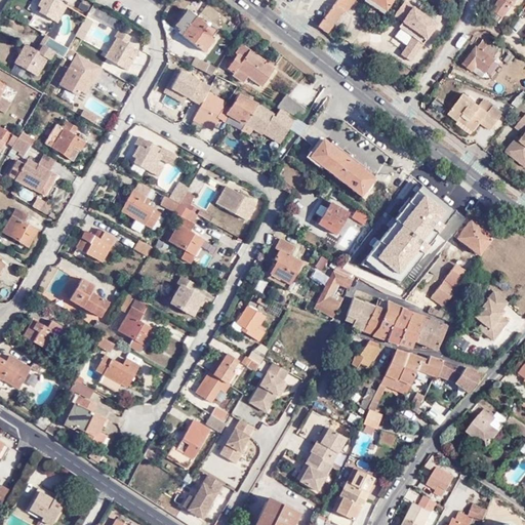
[(64,0),(39,0),(37,5),(40,7),(38,10),(55,21),(65,3),(63,2),(64,0)]
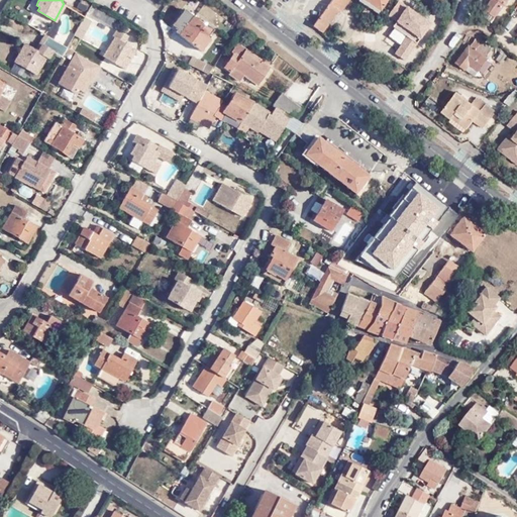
[(321,32),(323,29),(337,10),(339,11),(346,0),(330,0),(311,25),(321,32)]
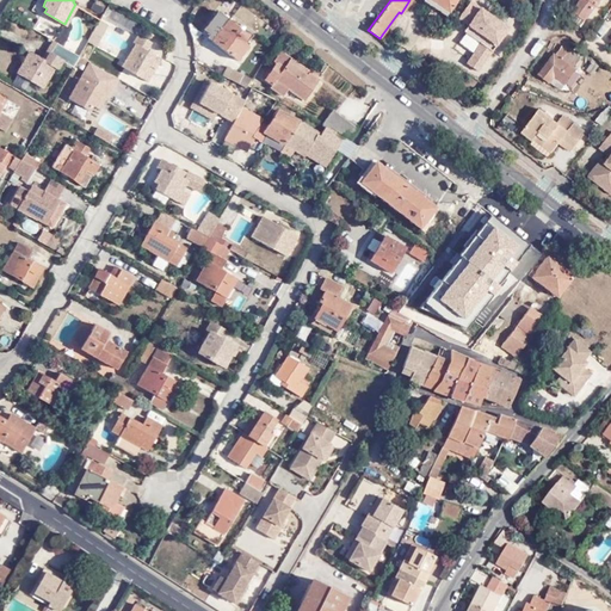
[(433,0),(434,1),(438,4),(434,8),(444,14),(448,10),(454,0),(433,0)]
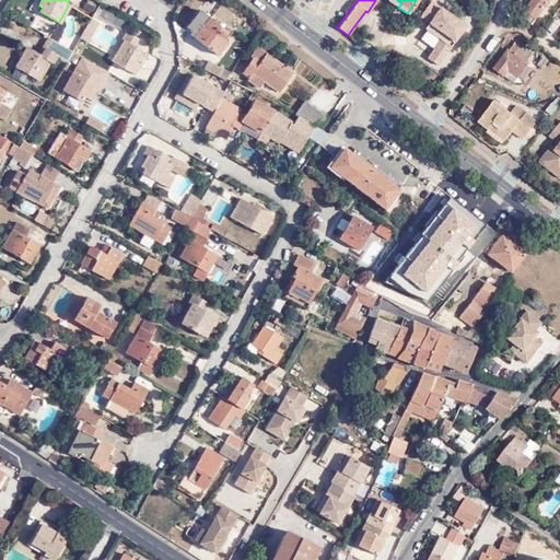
[(464,25),(429,0),(419,16),(428,23),(423,28),(439,39),(426,58),(436,66),(464,25)]
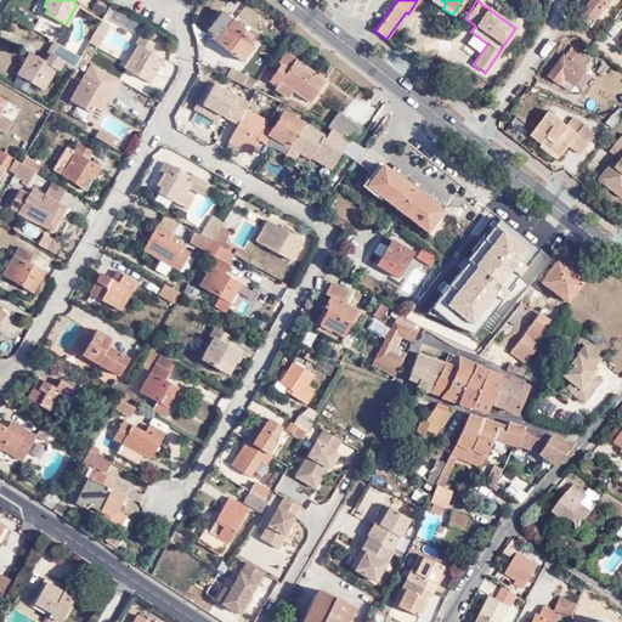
[(583,12),(592,20),(606,0),(584,0),(582,4),(587,7),(583,12)]
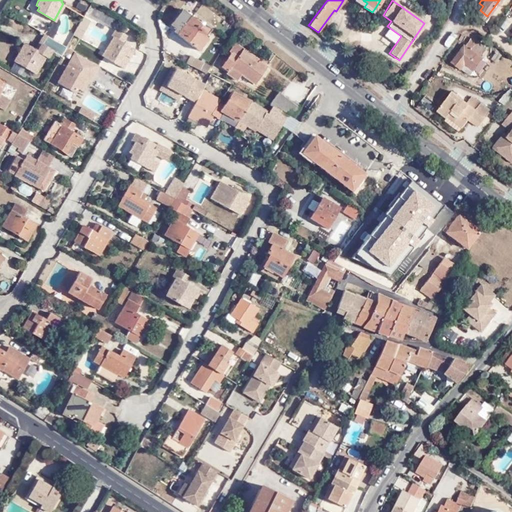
[(206,34),(210,30),(198,22),(199,20),(191,15),(190,16),(182,10),(168,27),(197,50),(208,36),(206,34)]
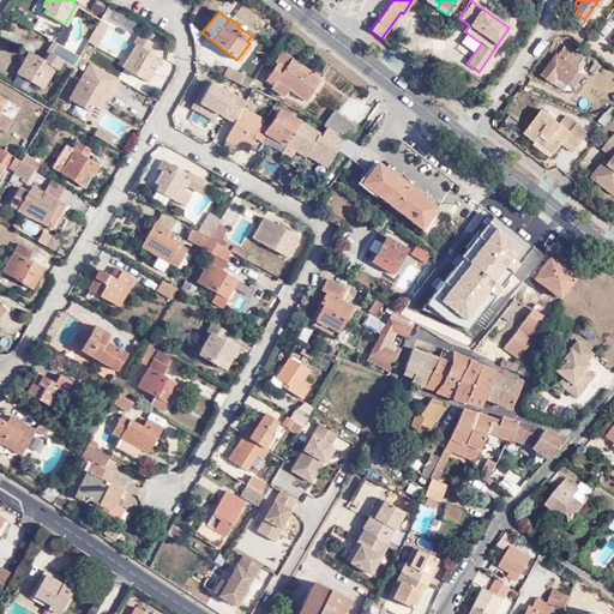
[(581,25),(584,19),(576,12),(571,18),(581,25)]
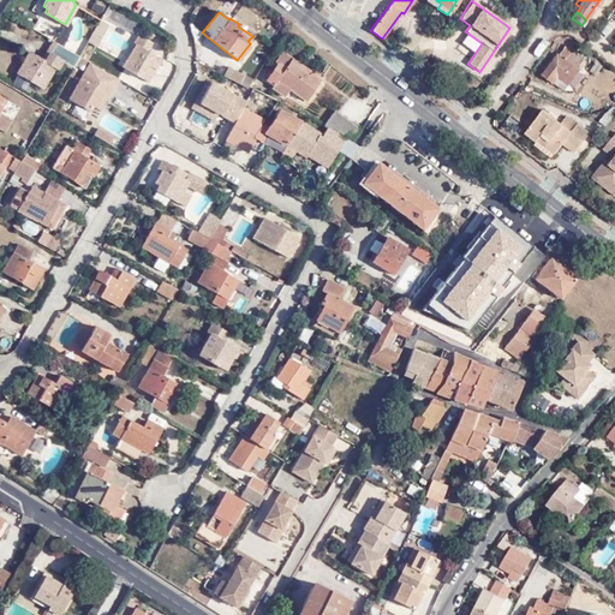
[(123,65),(142,77),(149,64),(156,67),(161,59),(147,49),(151,41),(138,34),(132,42),(136,43),(123,65)]
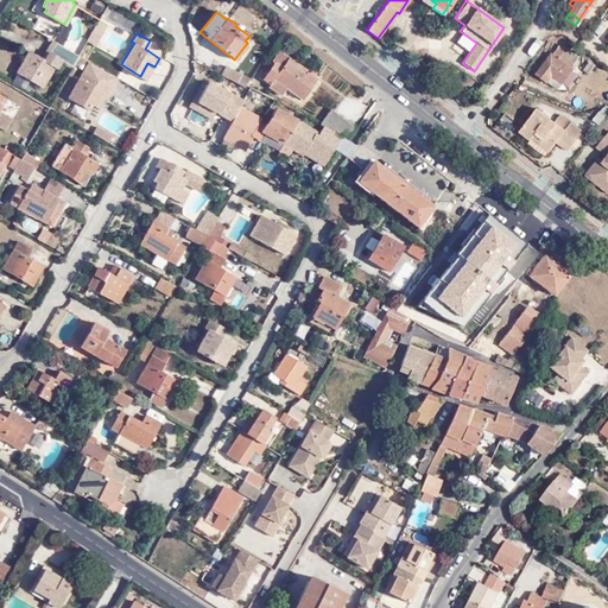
[(42,59),(51,39),(49,38),(39,58),(42,59)]
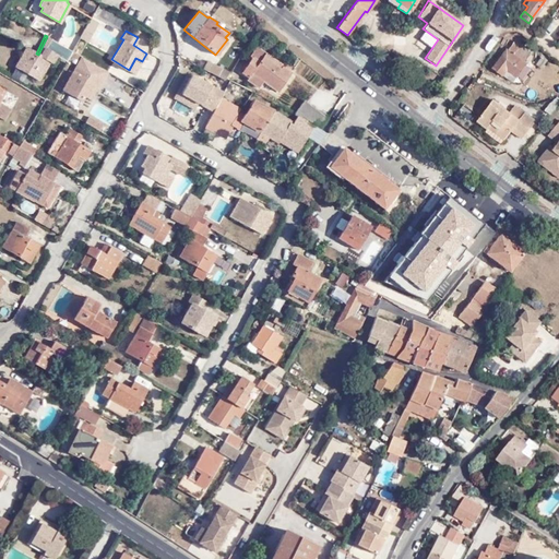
[(67,61),(72,50),(47,36),(38,55),(36,54),(26,48),(16,64),(23,69),(22,71),(37,80),(48,61),(51,62),(56,55),(67,61)]
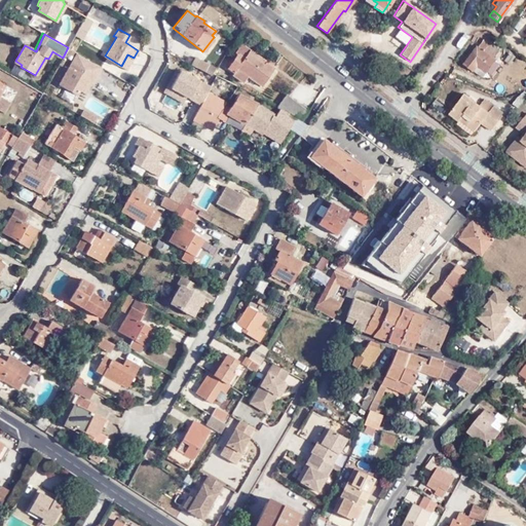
[(483,38),(477,46),(491,59),(497,50),(483,38)]
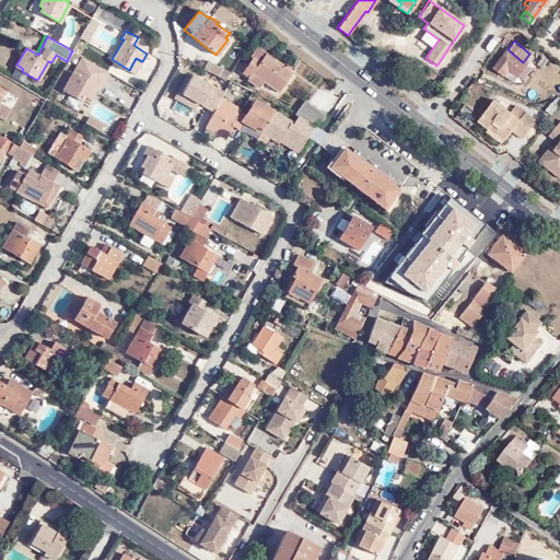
[(263,57),(265,53),(256,47),(249,55),(252,56),(240,72),(248,79),(247,80),(258,89),(264,82),(277,92),(291,72),(282,66),(280,70),(263,57)]
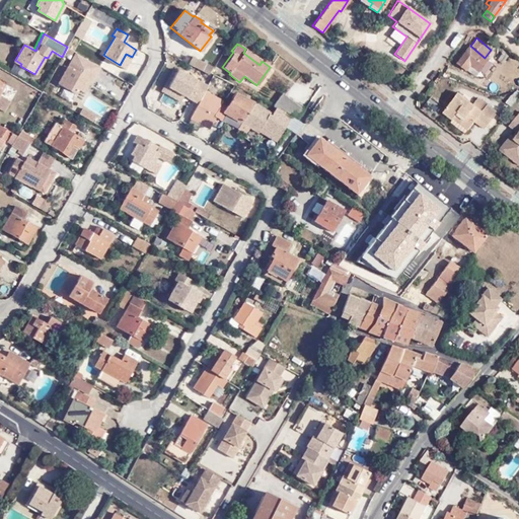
[(485,58),(470,46),(469,46),(457,62),(474,75),(478,70),(487,59),(485,58)]
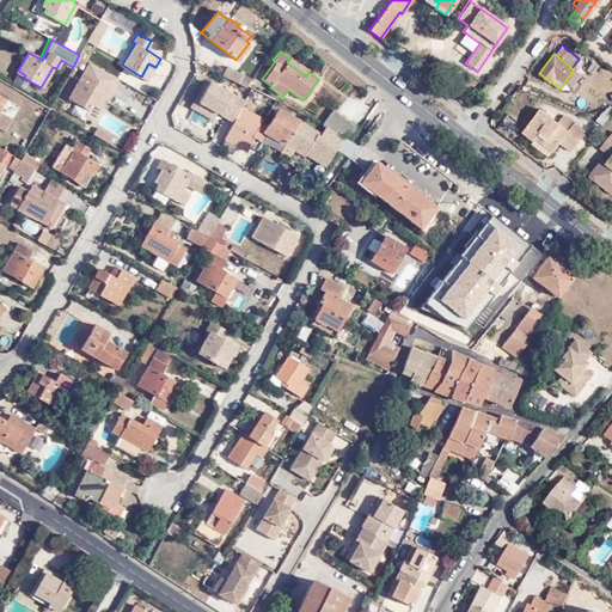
[(441,60),(434,55),(430,61),(438,66),(441,60)]
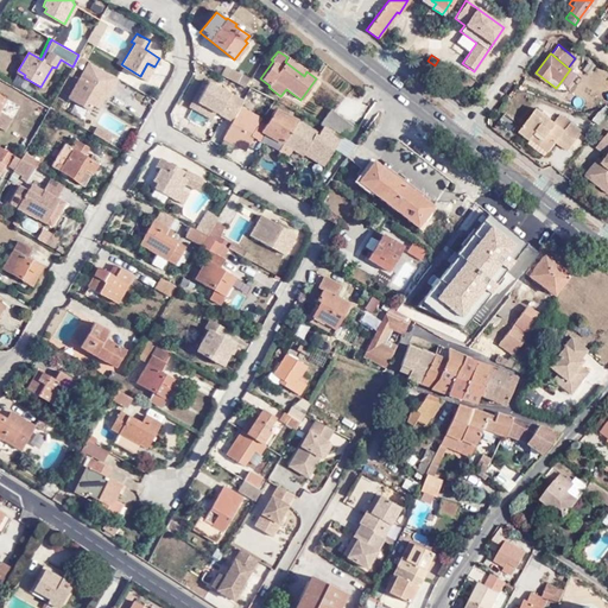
[(306,71),(287,57),(285,62),(304,76),(306,71)]
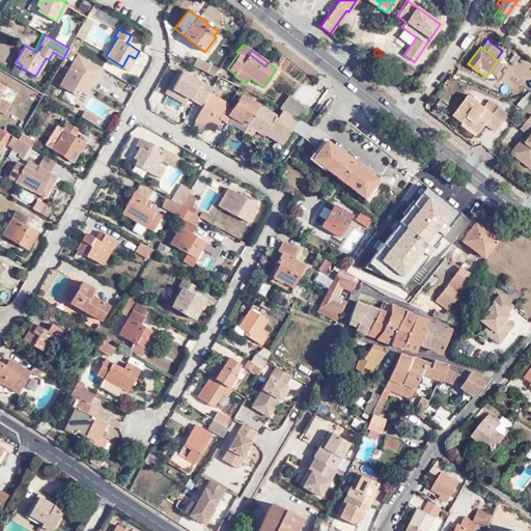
[(78,53),(73,61),(80,65),(77,71),(83,74),(85,68),(98,76),(103,67),(78,53)]
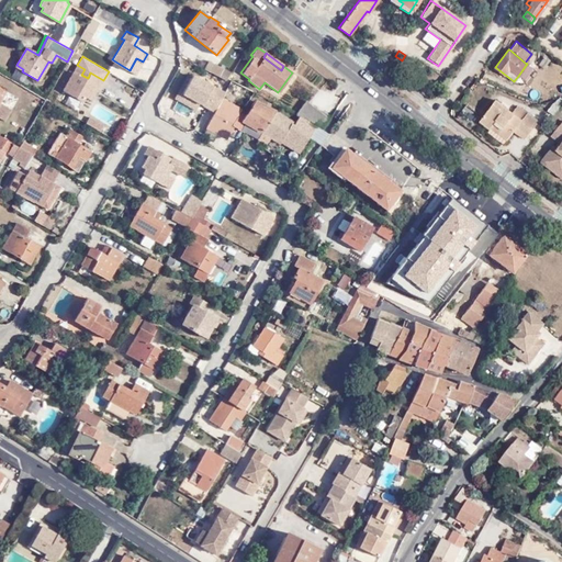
[(136,58),(130,70),(135,74),(143,62),(136,58)]
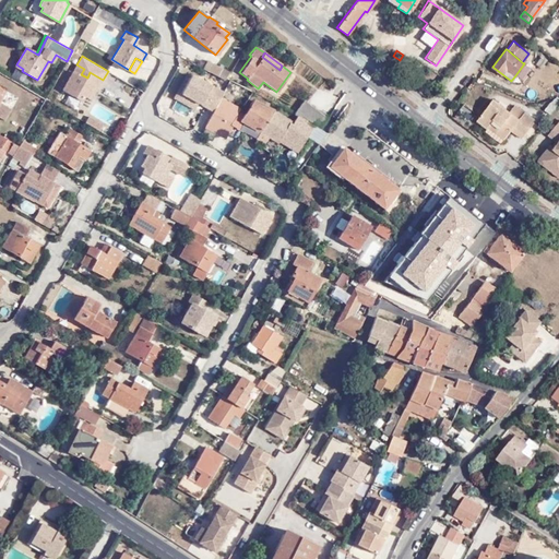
[(209,60),(203,69),(224,80),(225,78),(229,72),(209,60)]
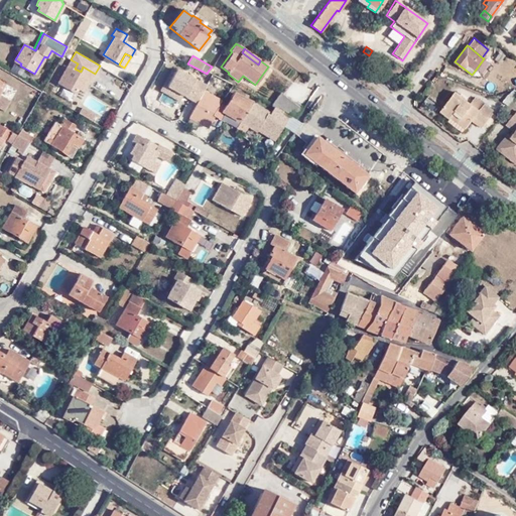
[(484,58),(476,70),(480,74),(488,61),(484,58)]
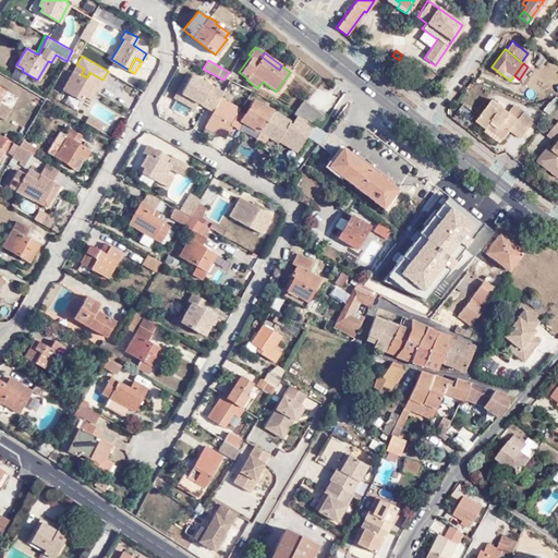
[(81,74),(84,69),(76,64),(63,88),(81,99),(84,94),(88,96),(94,85),(98,88),(102,80),(89,72),(87,77),(81,74)]
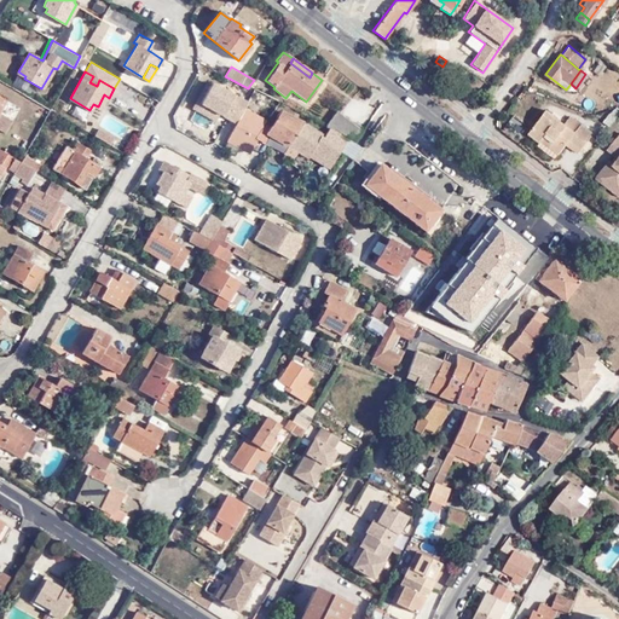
[(19,85),(24,79),(16,74),(12,80),(19,85)]
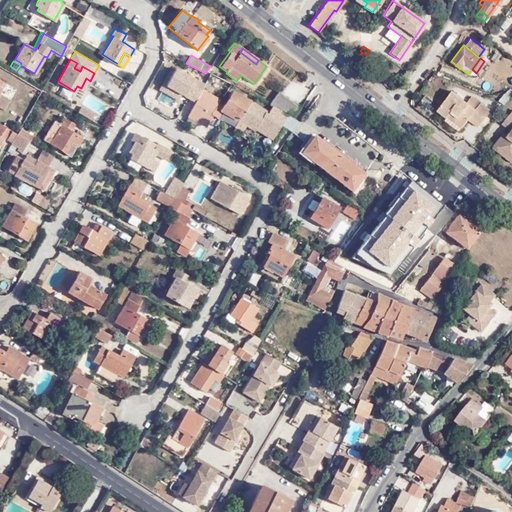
[(166,86),(175,70),(171,68),(160,90),(179,101),(182,95),(166,86)]
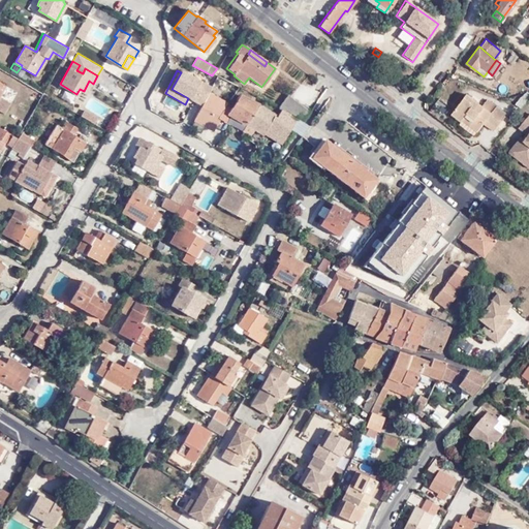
[(217,118),(217,119),(224,109),(228,103),(209,93),(212,87),(182,70),(181,72),(172,89),(188,98),(201,105),(193,121),(212,132),(219,121),(216,120),(217,118)]
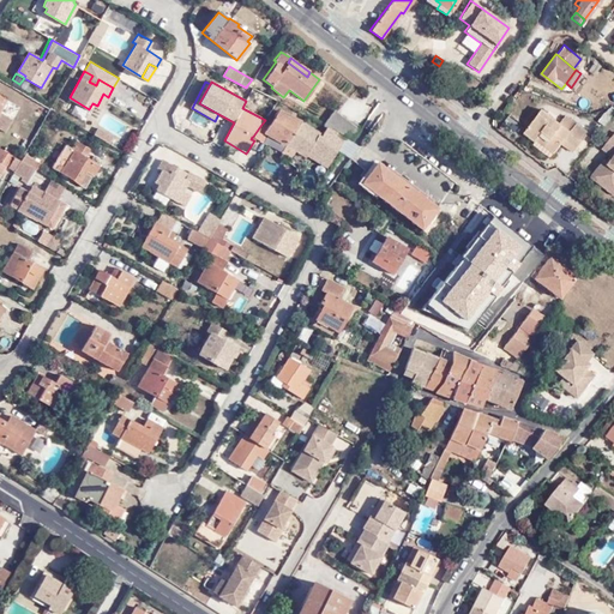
[(0,128),(5,132),(13,118),(0,110),(0,109),(7,97),(0,94),(0,128)]
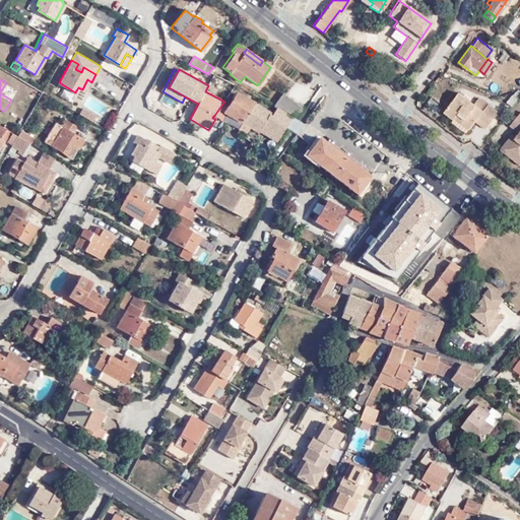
[(115,96),(124,101),(127,92),(117,89),(115,96)]
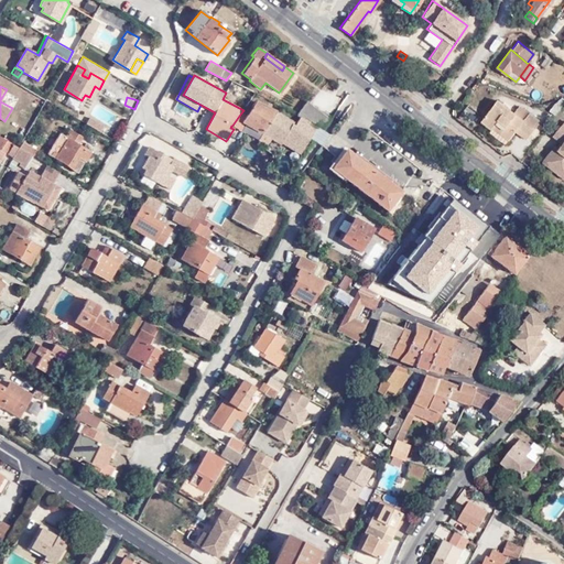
[(242,121),(262,133),(275,112),(256,101),(242,119),(239,116),(231,127),(236,129),(242,121)]
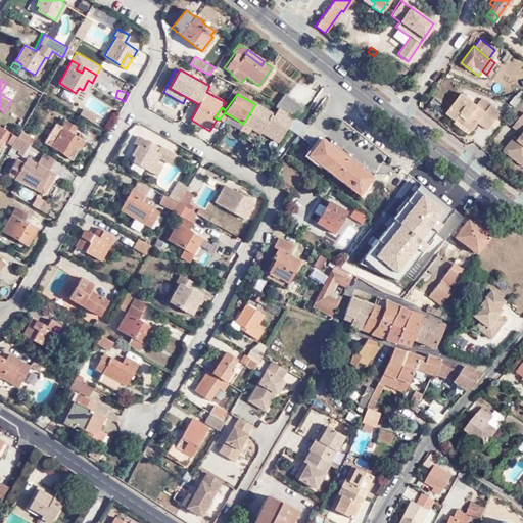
[(294,115),(299,119),(305,110),(284,94),(275,106),(279,108),(294,115)]
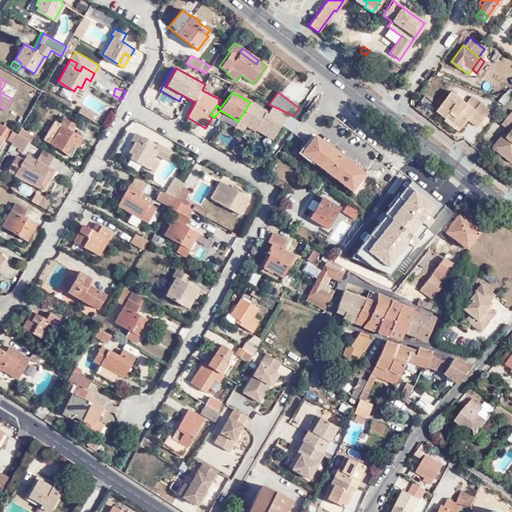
[(445,118),(447,116),(449,114),(455,119),(453,122),(460,127),(467,119),(470,116),(480,124),(490,112),(479,103),(474,109),(465,102),(451,92),(436,111),(445,118)]
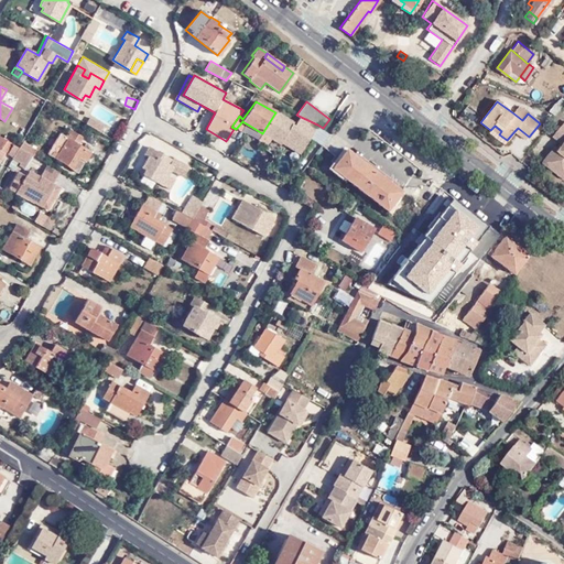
[(518,106),(512,112),(522,120),(528,114),(518,106)]
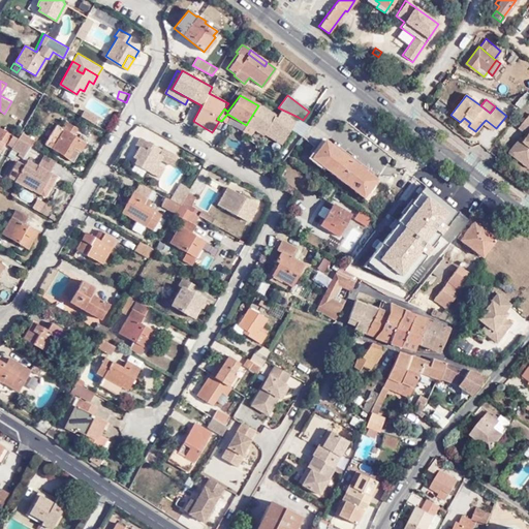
[(258,105),(246,125),(263,135),(265,133),(281,144),(298,117),(282,110),(278,117),(258,105)]
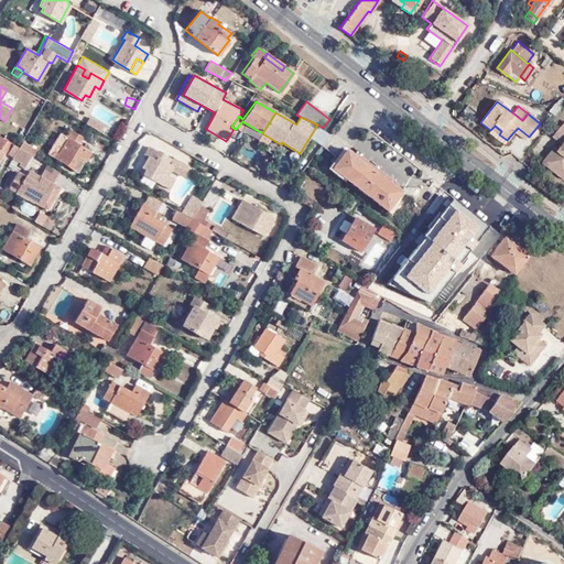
[(101,134),(106,126),(90,117),(86,126),(101,134)]
